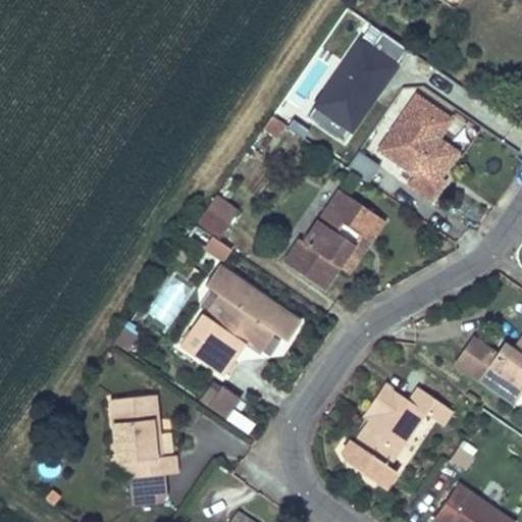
[(381,32),(372,45),(395,60),(403,46),(381,32)]
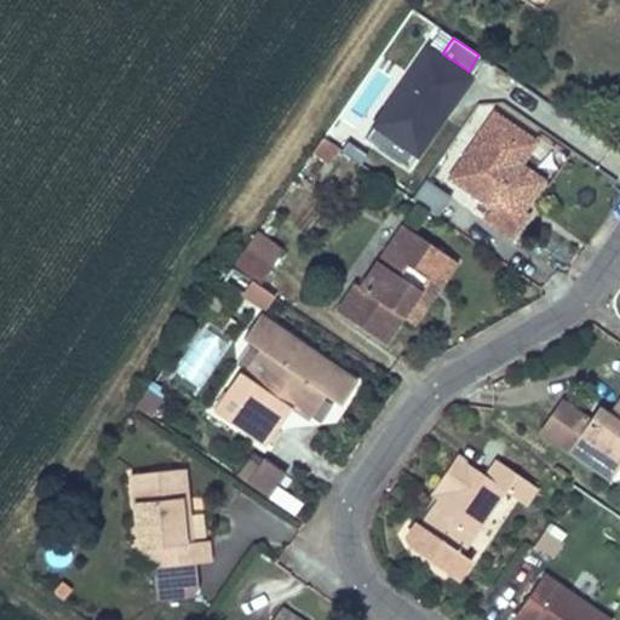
[(420,158),(475,75),(469,72),(442,53),(426,44),(373,127),(420,158)]
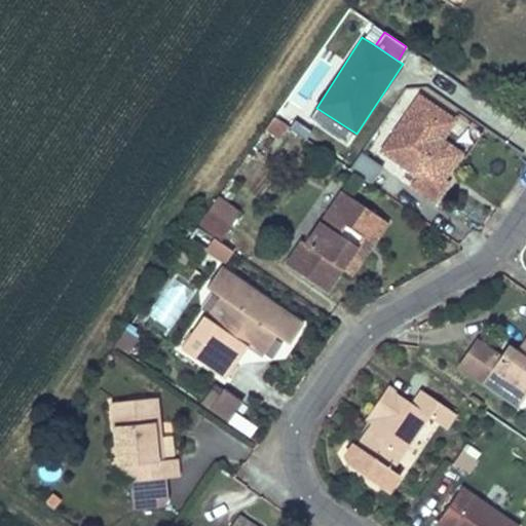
[(448,183),(443,179),(435,173),(439,167),(447,174),(460,155),(439,141),(452,121),(419,98),(380,152),(417,178),(411,186),(435,203),(448,183)]
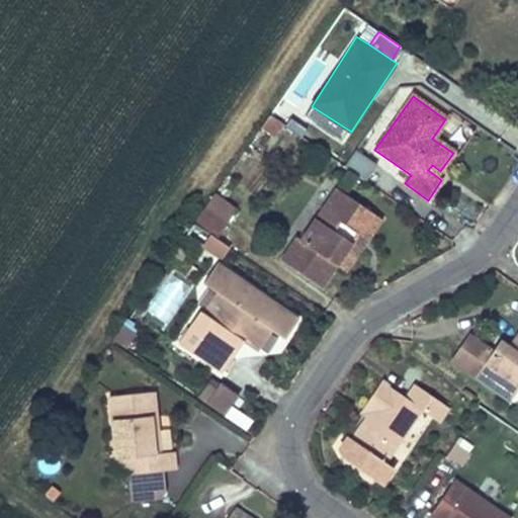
[(281,100),(270,116),(282,124),(290,130),(301,113),(281,100)]
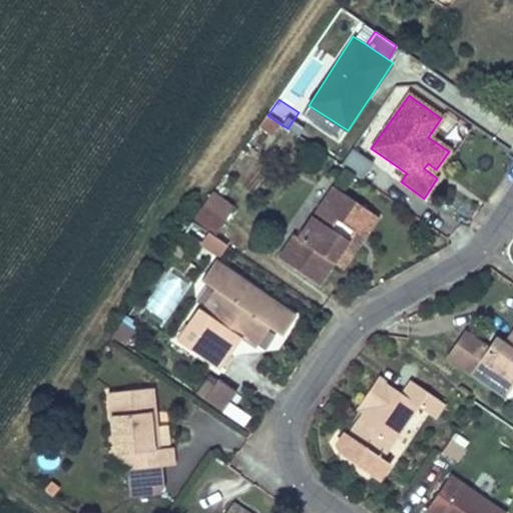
[(280,123),(268,115),(261,126),(273,134),(280,123)]
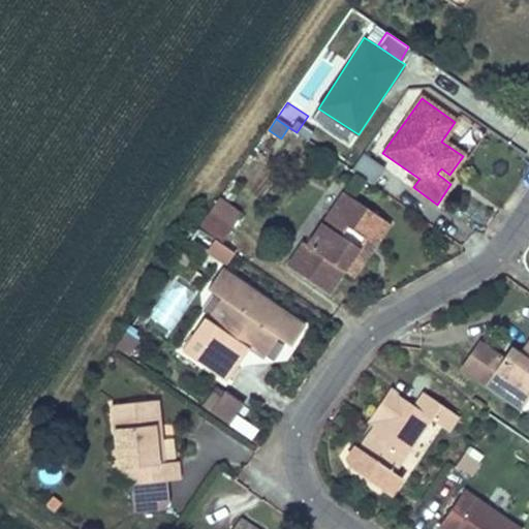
[(364,150),(354,163),(374,179),(384,165),(364,150)]
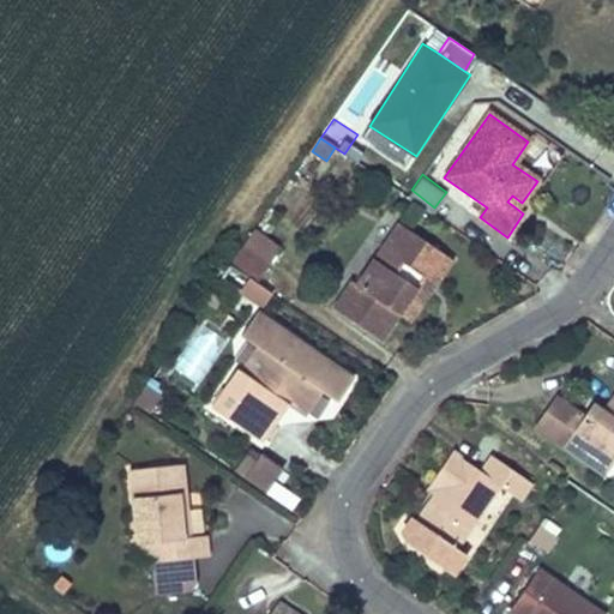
[(507,202),(517,209),(522,203),(512,196),(507,202)]
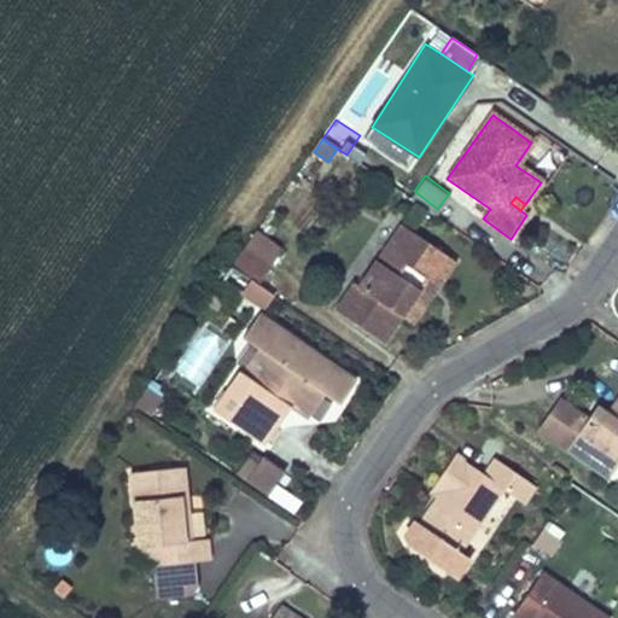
[(384,342),(401,318),(427,281),(437,287),(454,263),(401,226),(360,287),(354,284),(337,309),(384,342)]
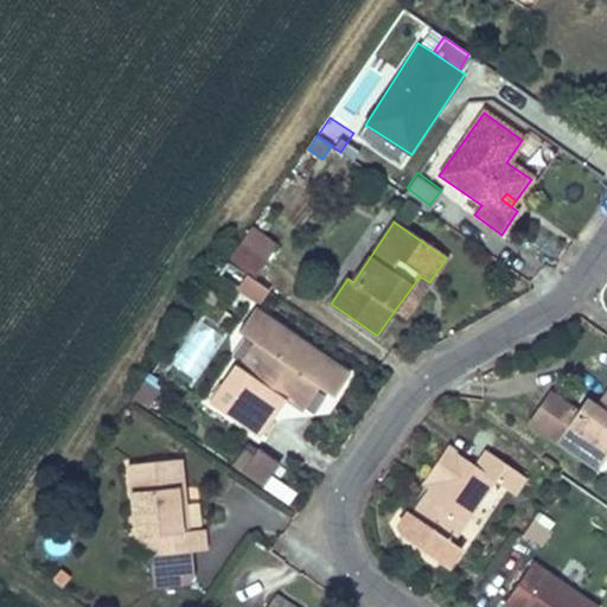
[(256,275),(279,242),(251,224),(230,257),(256,275)]
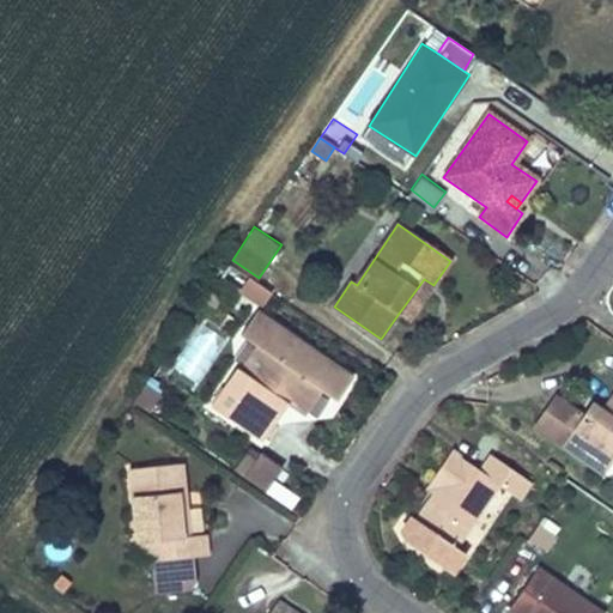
[(249,275),(240,290),(261,304),(271,290),(249,275)]
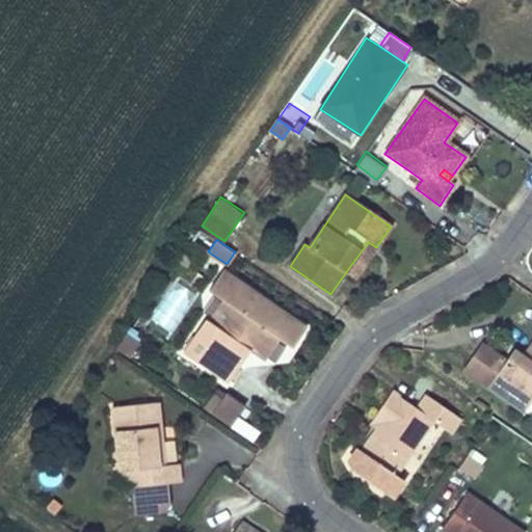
[(368,242),(345,273),(354,280),(376,247),(368,242)]
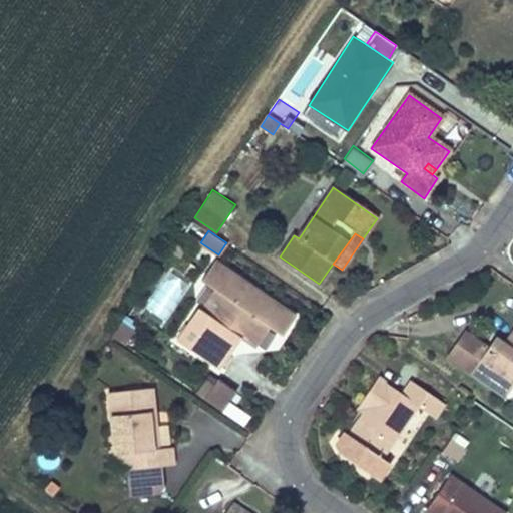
[(220,368),(232,351),(225,345),(233,334),(241,339),(253,347),(269,327),(282,336),(296,316),(214,261),(201,281),(214,290),(200,311),(197,310),(177,339),(220,368)]
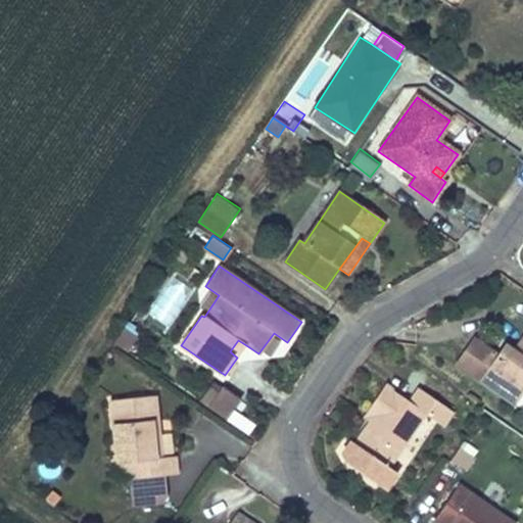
[(138,337),(125,328),(114,342),(128,352),(138,337)]
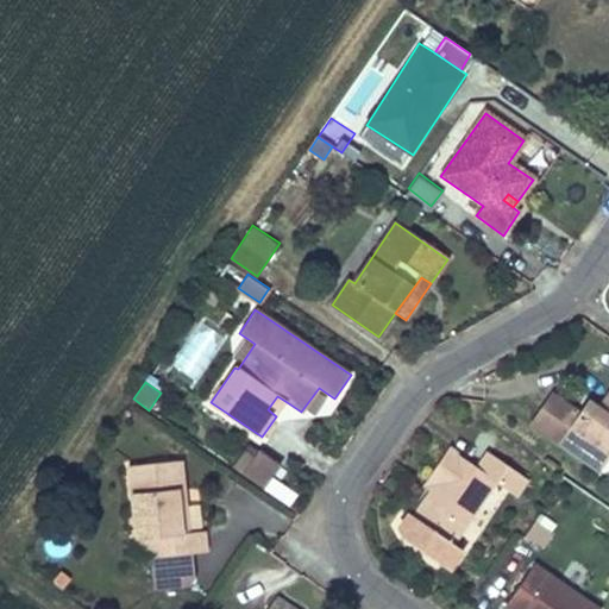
[(586,421),(576,413),(547,394),(527,422),(596,470),(608,451),(608,388),(595,408),(586,421)]
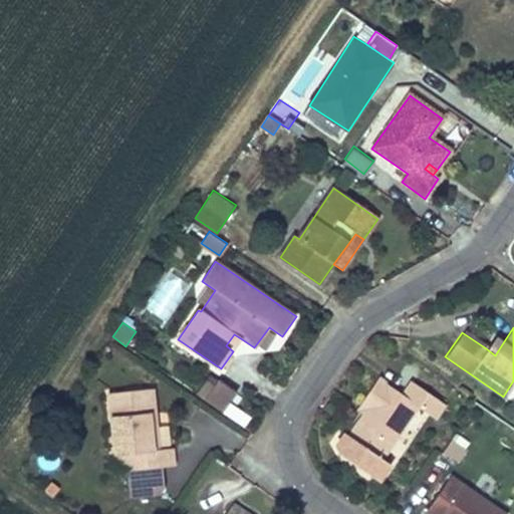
[(226,345),(233,351),(242,339),(234,334),(226,345)]
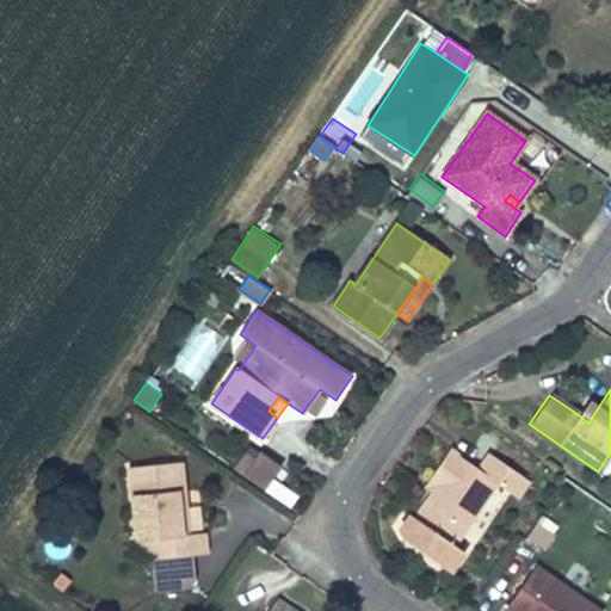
[(586,402),(578,414),(588,423),(597,409),(586,402)]
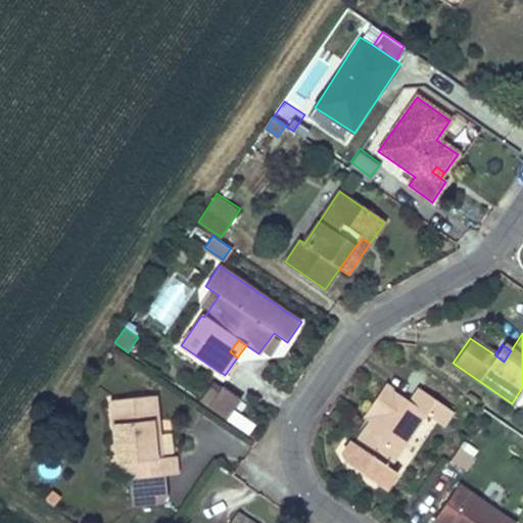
[(387,466),(424,414),(441,426),(450,412),(417,389),(408,401),(385,386),(370,409),(375,413),(367,423),(353,443),(350,441),(342,454),(348,465),(385,489),(396,472),(387,466)]
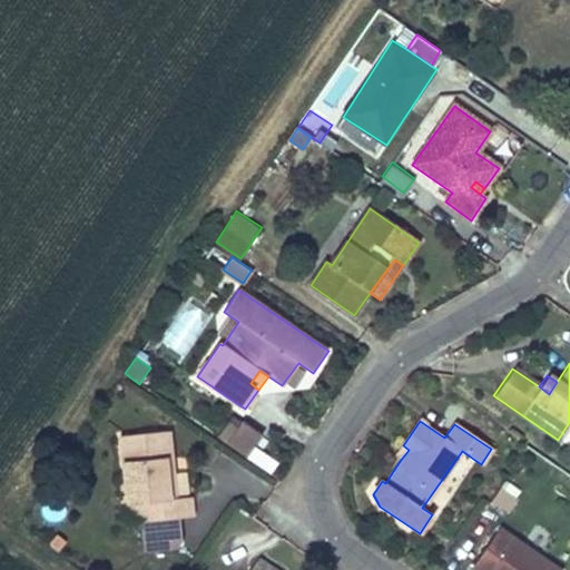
[(261,438),(241,423),(236,430),(227,444),(247,458),(261,438)]
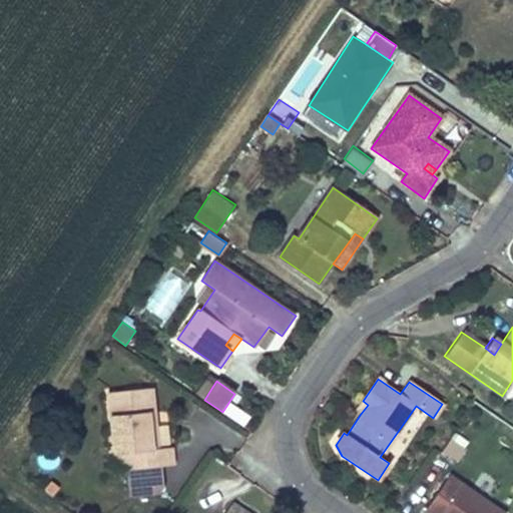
[(109,393),(115,454),(134,452),(136,469),(138,469),(163,467),(173,466),(171,448),(158,450),(152,389),(109,393)]
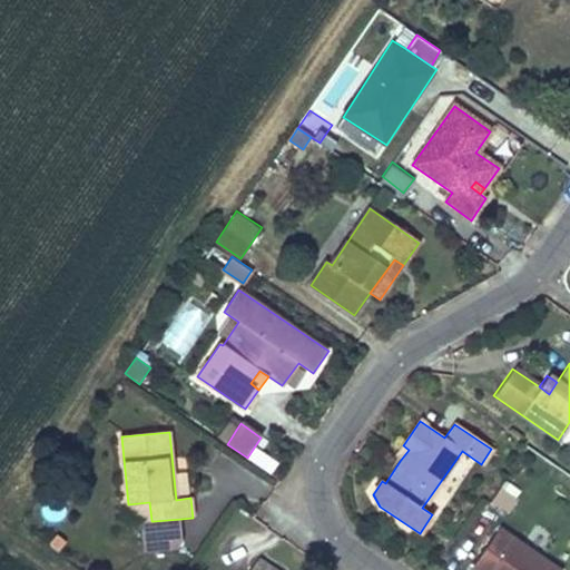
[(400,461),(409,450),(403,445),(394,457),(400,461)]
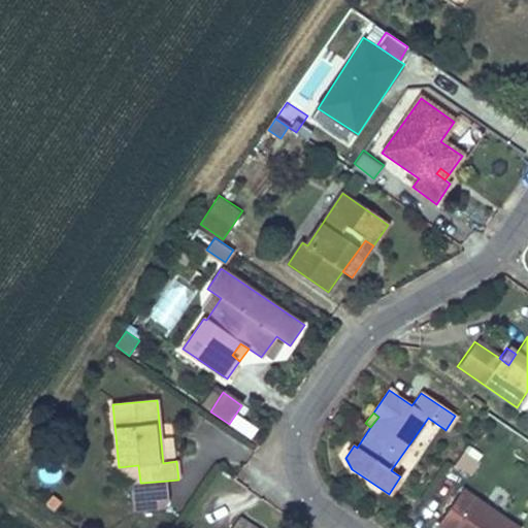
[(484,453),(468,443),(455,465),(470,474),(484,453)]
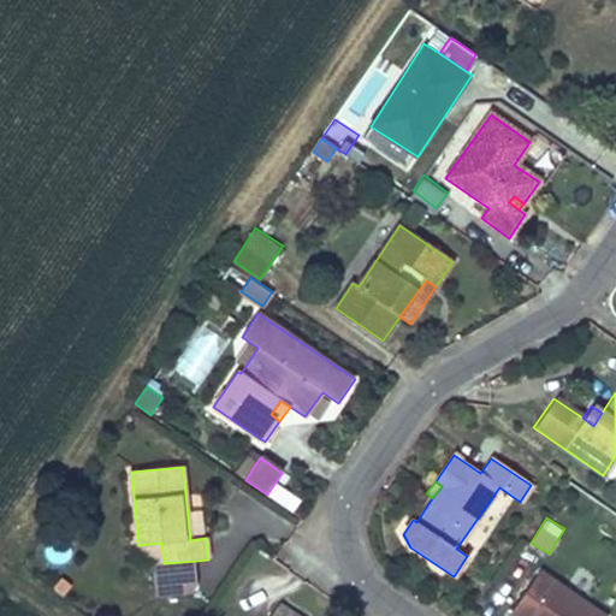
[(161,543),(138,545),(150,564),(164,563),(161,543)]
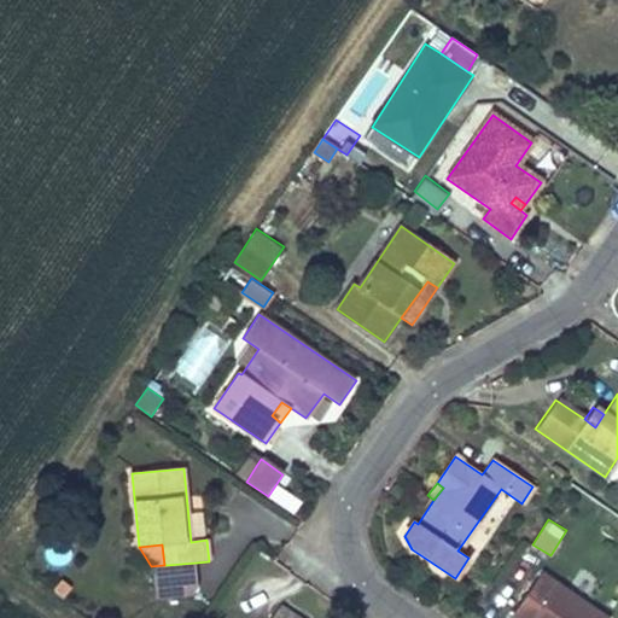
[(169,587),(199,584),(197,563),(167,565),(169,587)]
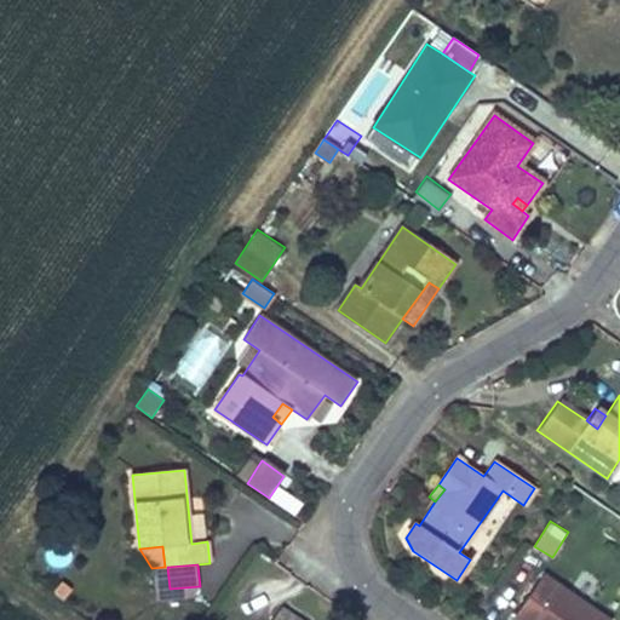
[(606,619),(541,577),(511,619),(512,619),(606,619)]
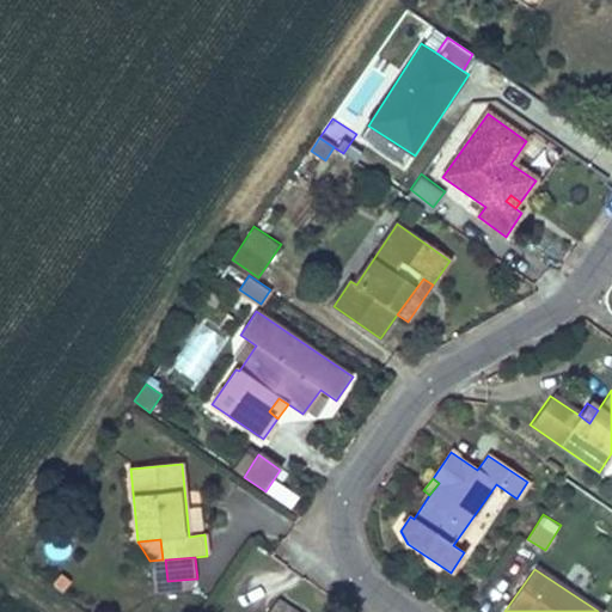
[(269,611),(291,611),(276,601),(269,611)]
